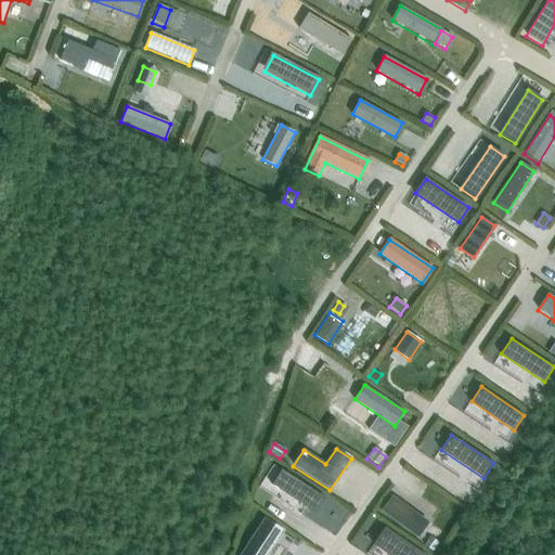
[(281,472),(272,486),(315,513),(324,499),(281,472)]
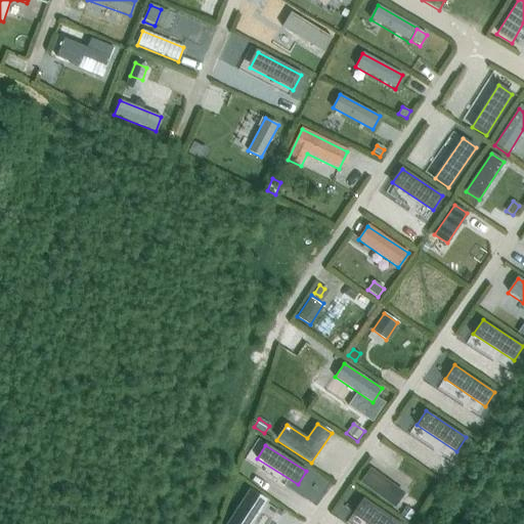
[(394,506),(405,489),(372,466),(360,482),(394,506)]
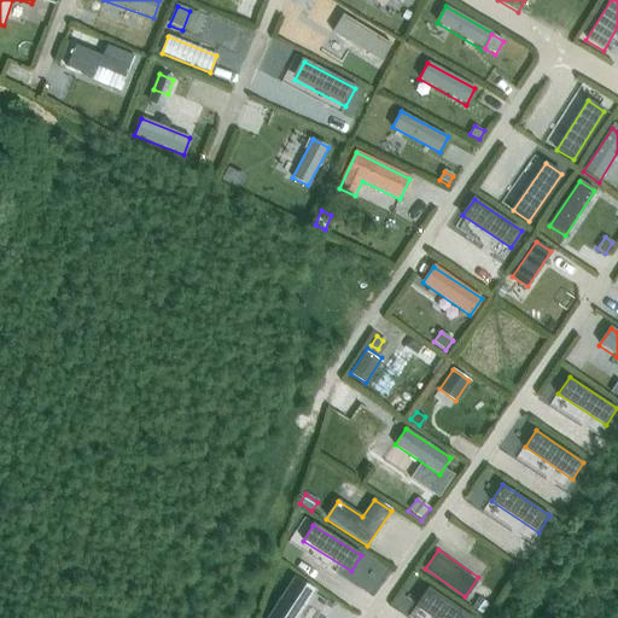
[(293,581),(268,617),(297,617),(314,594),(293,581)]
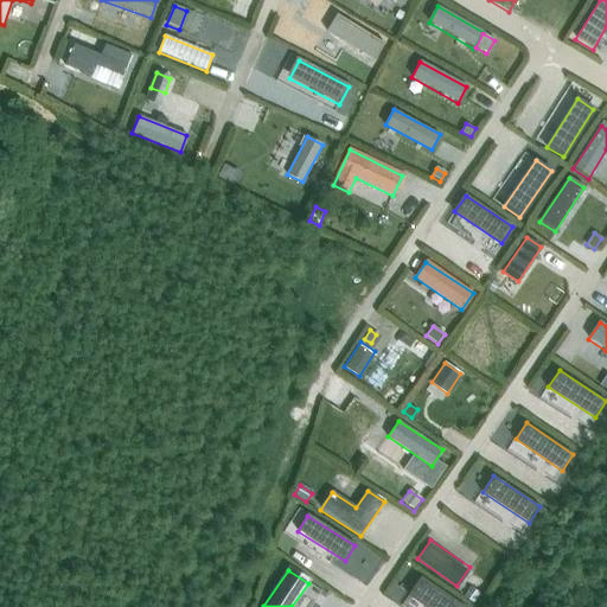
[(461,606),(420,579),(408,595),(426,606),(461,606)]
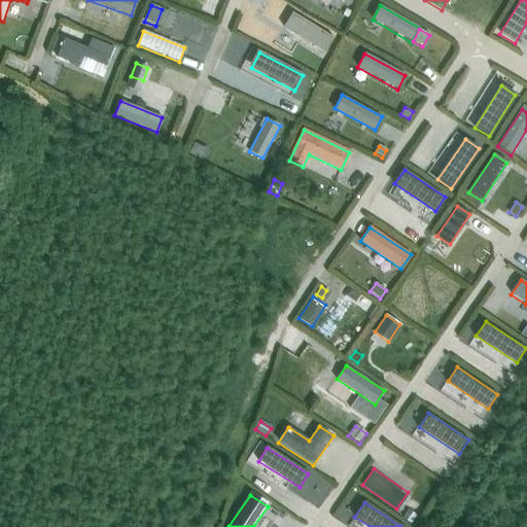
[(409,510),(402,519),(411,525),(417,516),(409,510)]
